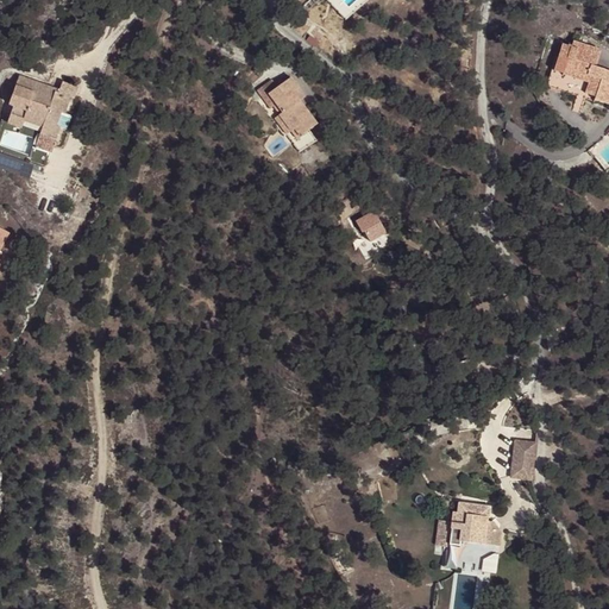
[(570,46),(563,44),(554,73),(551,71),(546,87),(608,105),(608,100),(608,70),(592,67),(598,49),(572,42),(570,46)]
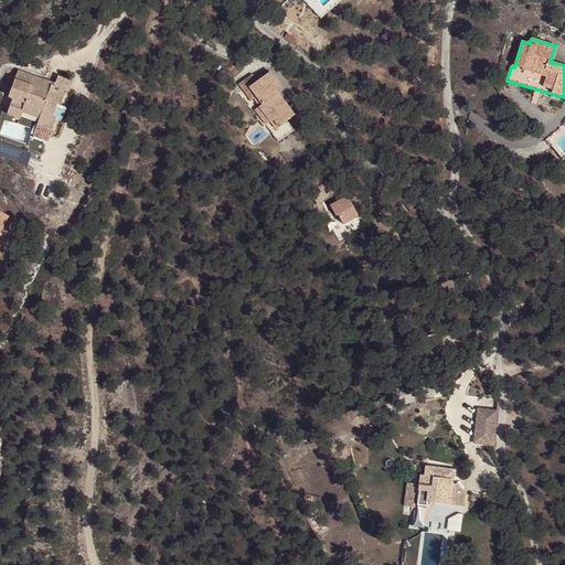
[(56,83),(18,70),(9,97),(12,99),(7,115),(19,119),(22,112),(40,118),(38,124),(52,129),(55,118),(52,117),(56,104),(60,105),(65,89),(70,91),(73,82),(59,76),(56,83)]
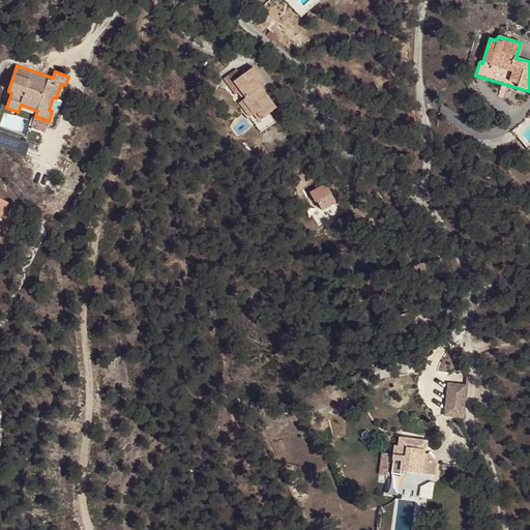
[(256,80),(260,77),(253,67),(241,76),(234,81),(240,91),(242,93),(245,98),(243,100),(254,115),(256,113),(261,119),(269,114),(276,109),(256,80)]
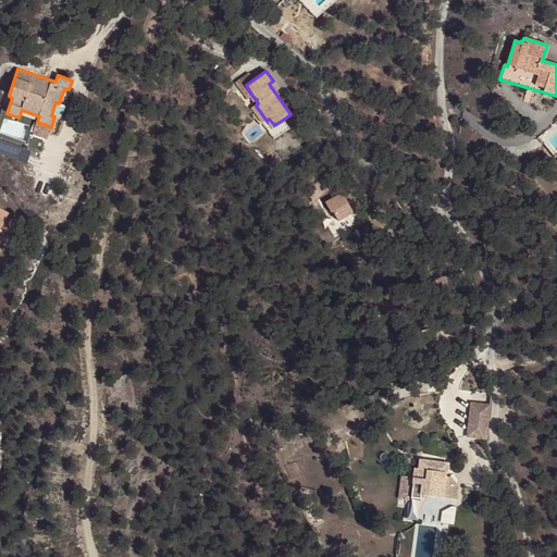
[(246,85),(254,79),(249,73),(235,83),(247,99),(252,96),(246,85)]
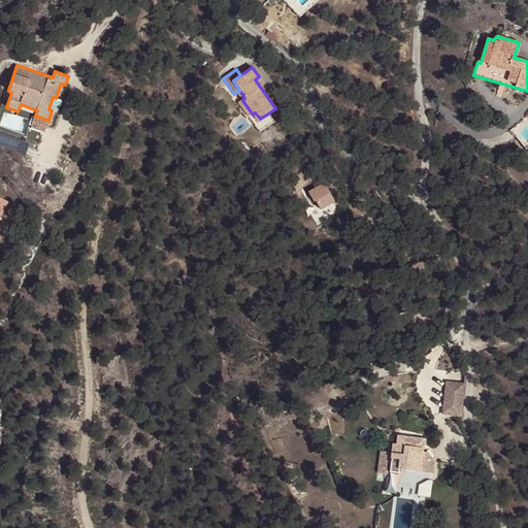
[(250,117),(253,114),(242,100),(238,102),(249,118),(250,117)]
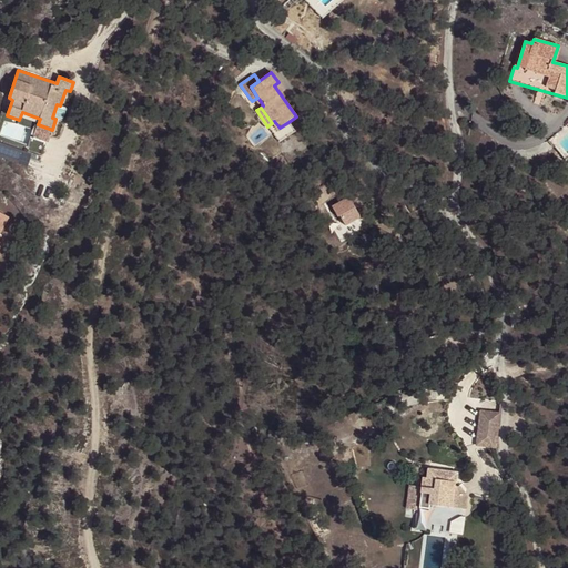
[(274,121),(272,123),(269,125),(280,141),(294,130),(288,122),(280,128),(274,121)]
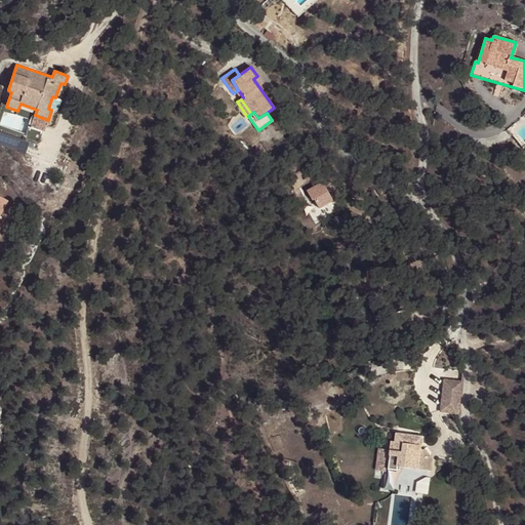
[(319,208),(332,201),(323,183),(307,192),(313,202),(315,200),(319,208)]
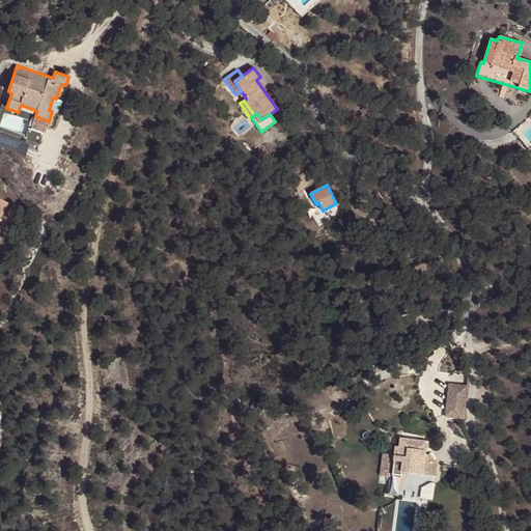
[(463,420),(467,388),(450,386),(446,418),(463,420)]
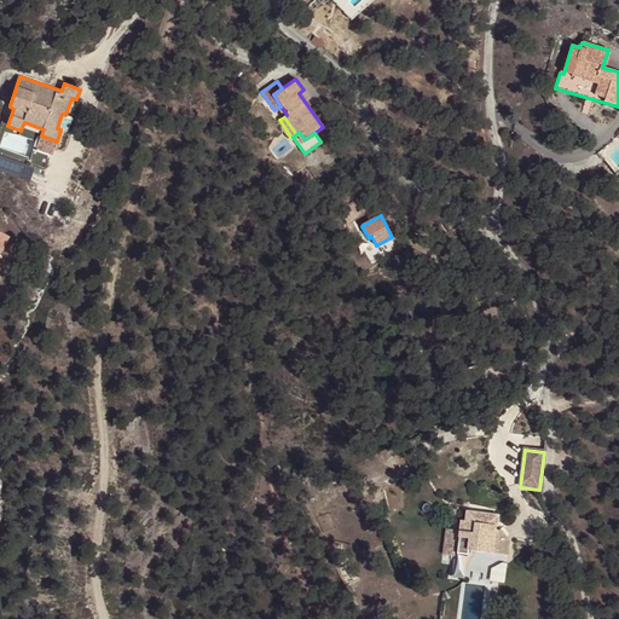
[(499,516),(467,512),(463,531),(446,530),(444,554),(457,556),(453,577),(464,578),(467,557),(490,561),(491,553),(508,554),(510,541),(495,539),(496,525),(497,526),(499,516)]
